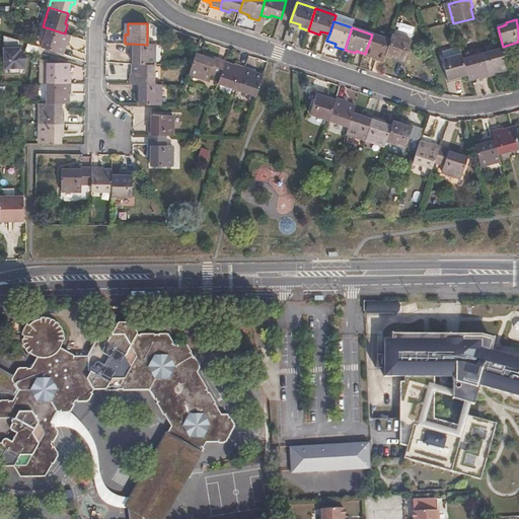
[(49,28),(42,48),(61,54),(65,44),(67,45),(71,35),(65,33),(49,28)]
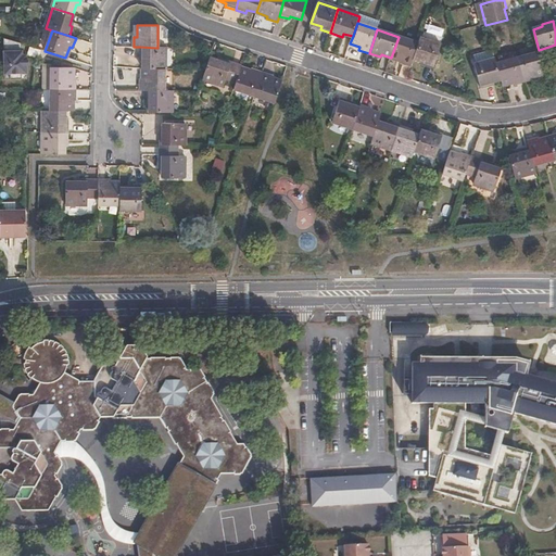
[(401,63),(411,66),(414,59),(418,43),(399,37),(391,58),(402,61),(401,63)]
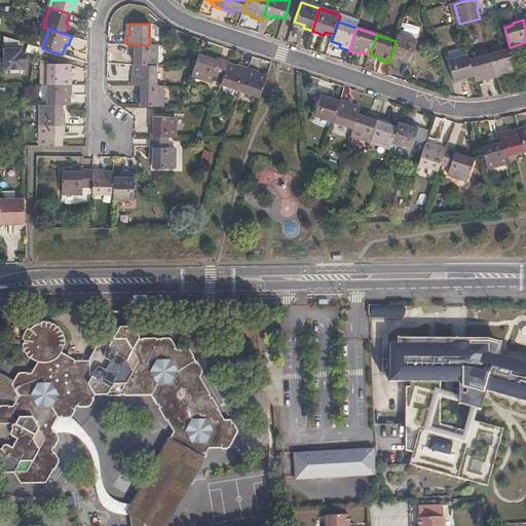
[(36,55),(39,47),(2,36),(3,71),(8,70),(8,75),(20,75),(20,70),(25,70),(25,52),(36,55)]
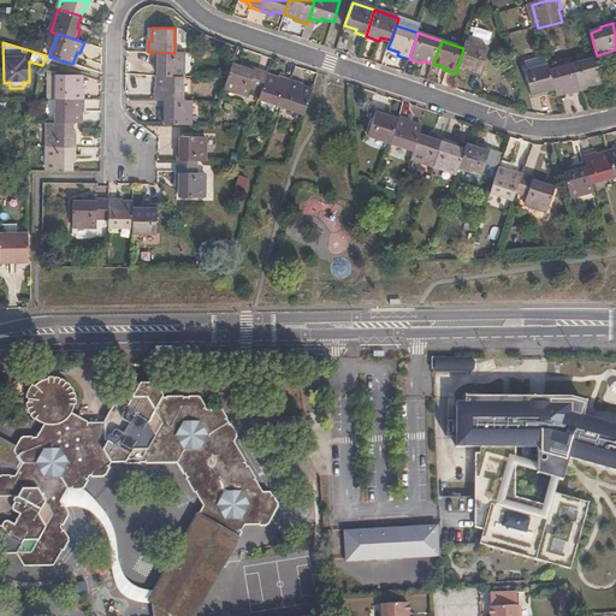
[(463,48),(458,65),(471,69),(469,71),(480,75),(489,49),(466,42),(463,48)]
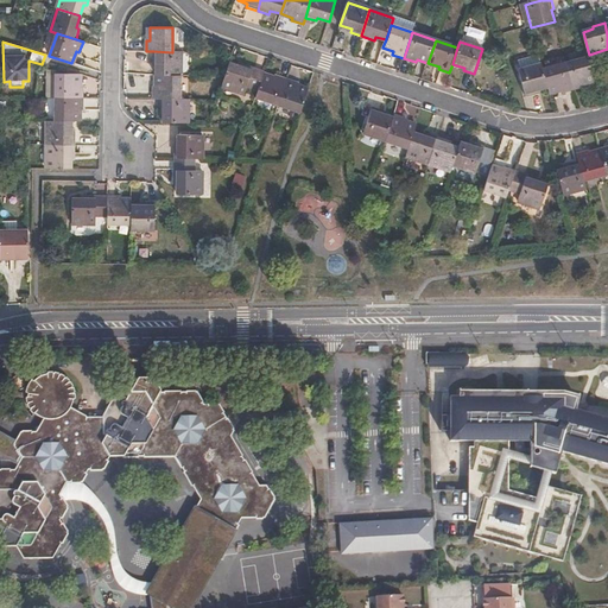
[(179,76),(181,52),(172,52),(153,51),(153,63),(157,63),(157,75),(179,76)]
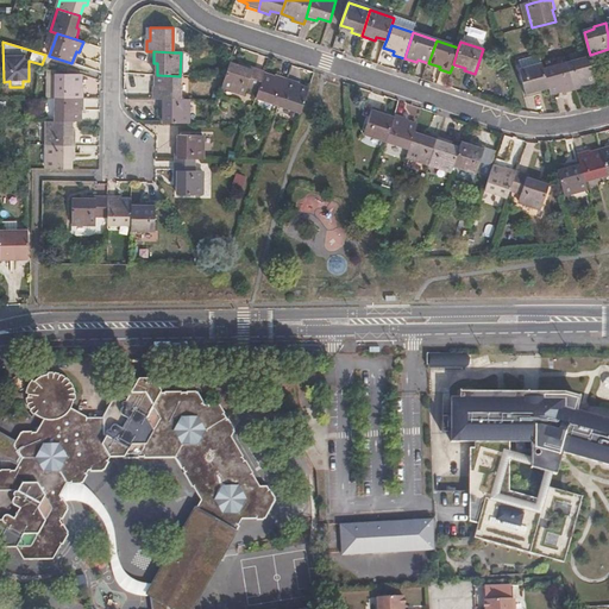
[(538,93),(550,90),(545,73),(541,60),(520,66),(522,73),(520,74),(527,99),(538,95),(538,93)]
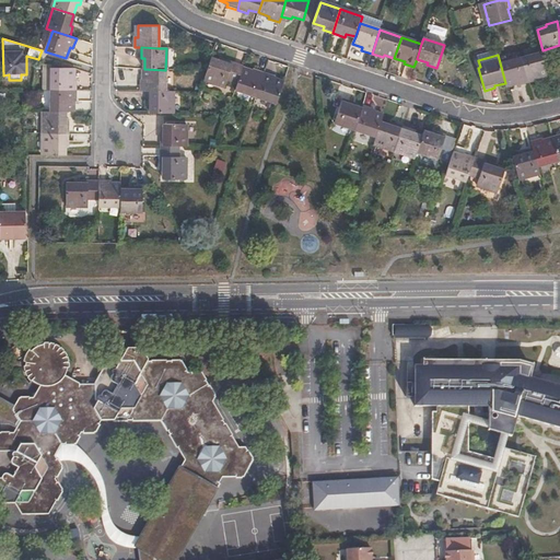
[(522,61),(528,84),(538,82),(538,80),(549,77),(544,55),(522,61)]
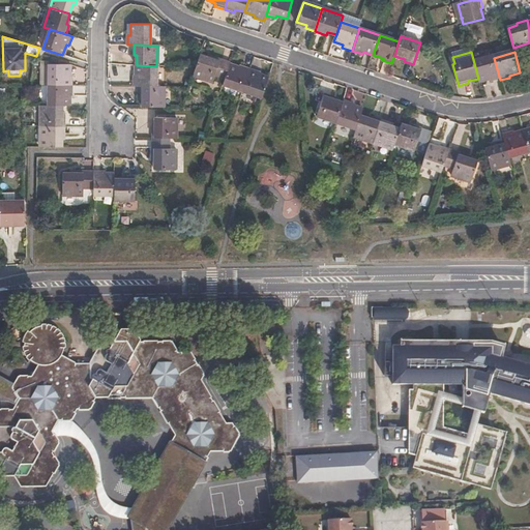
[(209,58),(201,55),(197,66),(194,75),(214,82),(216,77),(225,80),(230,66),(231,63),(210,56),(209,58)]
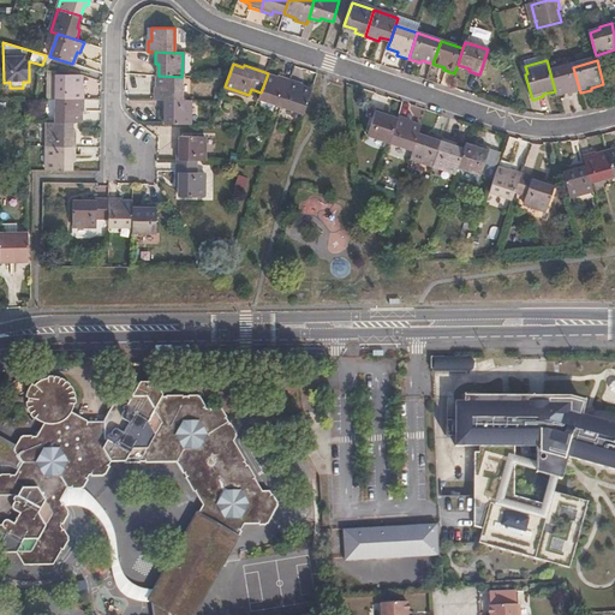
[(555,91),(556,97),(568,94),(568,96),(580,93),(573,67),(550,73),(555,91)]
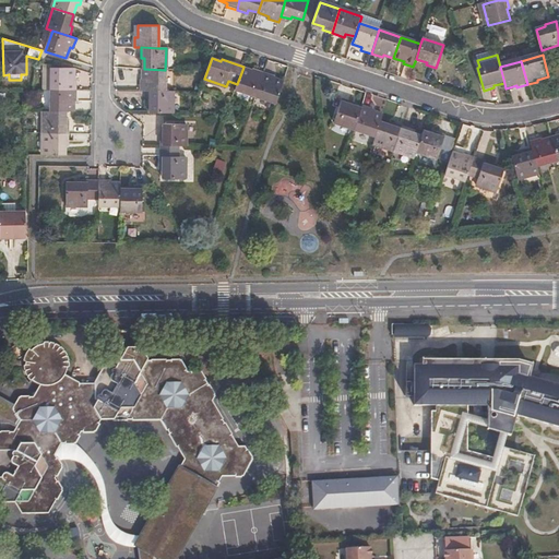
[(55,67),(55,90),(79,90),(79,79),(75,78),(75,67),(55,67)]
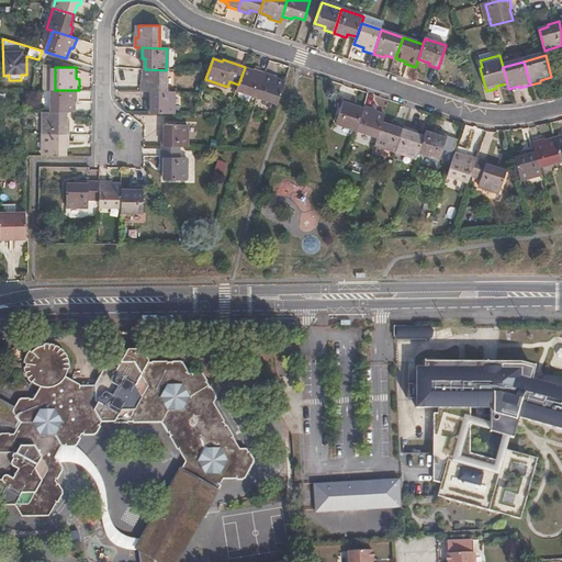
[(166,91),(166,70),(145,69),(144,81),(142,81),(141,91),(149,91),(166,91)]
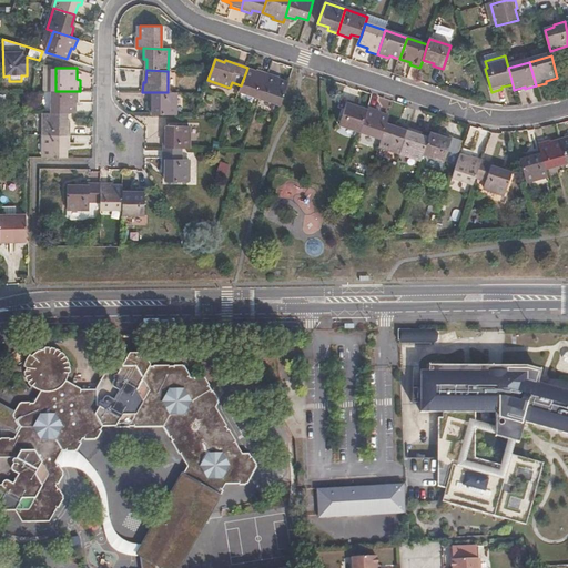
[(261,98),(269,74),(259,71),(257,74),(246,71),(241,85),(240,91),(261,98)]
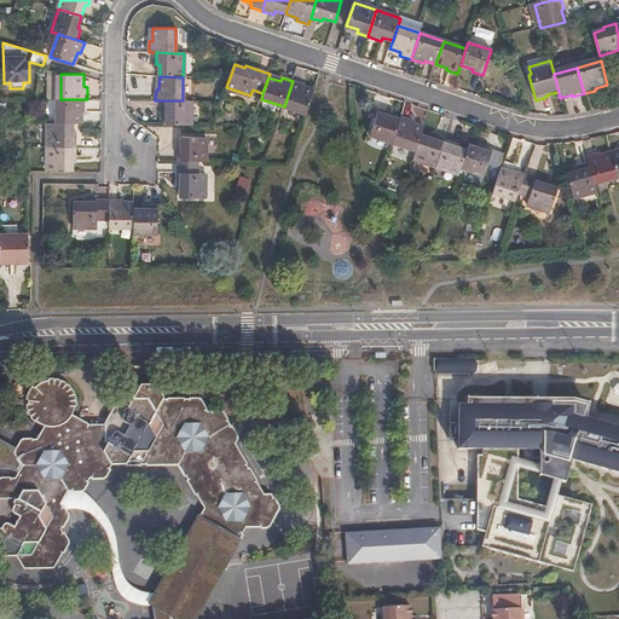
[(307,115),(316,92),(304,88),(305,85),(293,81),(284,106),(307,115)]
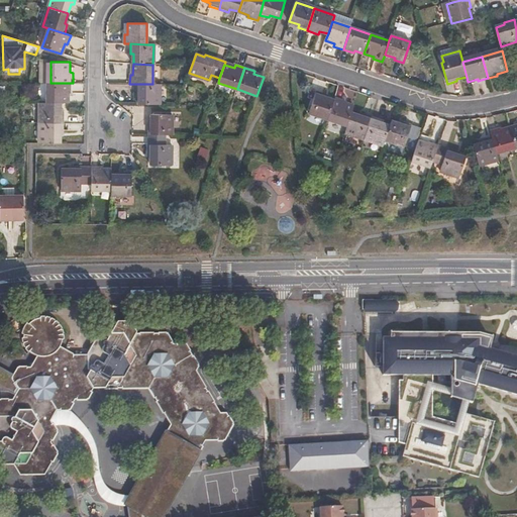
[(50,83),(49,103),(64,103),(70,103),(70,93),(73,93),(73,83),(50,83)]
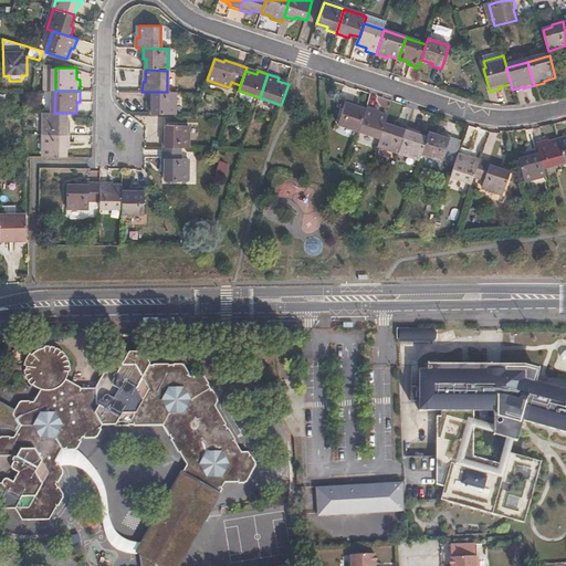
[(154,103),(154,115),(175,115),(175,92),(167,92),(150,92),(149,103),(154,103)]
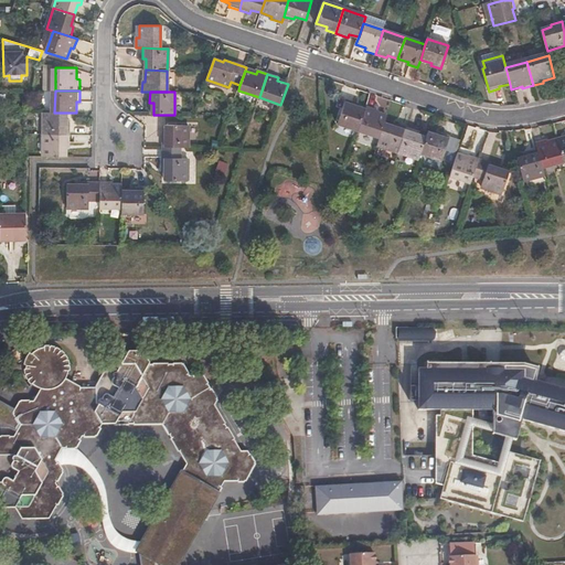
[(38,106),(39,95),(28,95),(28,105),(38,106)]
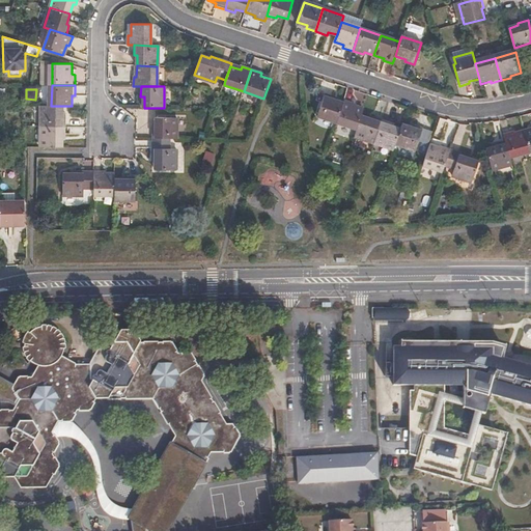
[(337,123),(343,103),(334,100),(334,98),(324,94),(316,117),(337,123)]
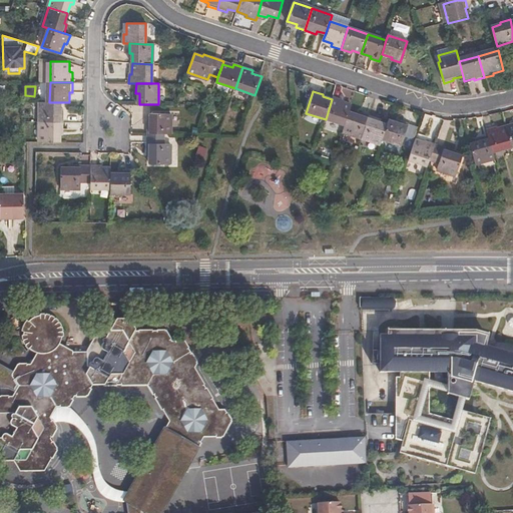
[(345,126),(350,113),(352,106),(342,103),(343,101),(333,97),(332,99),(326,119),(345,126)]
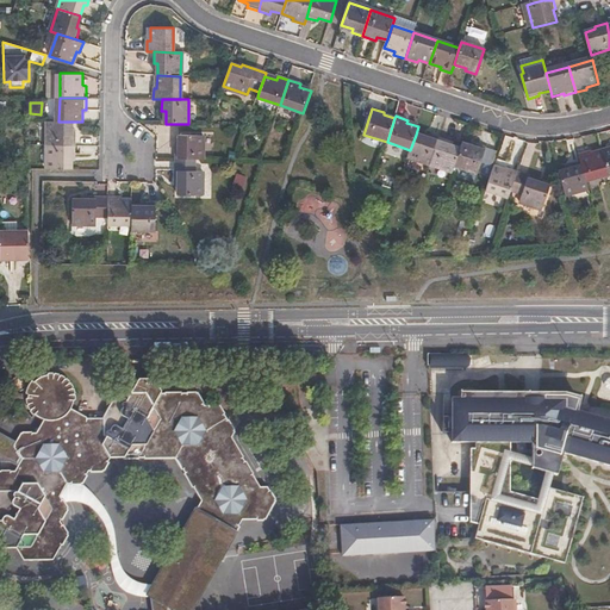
[(50,122),(50,145),(79,145),(79,132),(75,132),(75,122),(58,122),(50,122)]
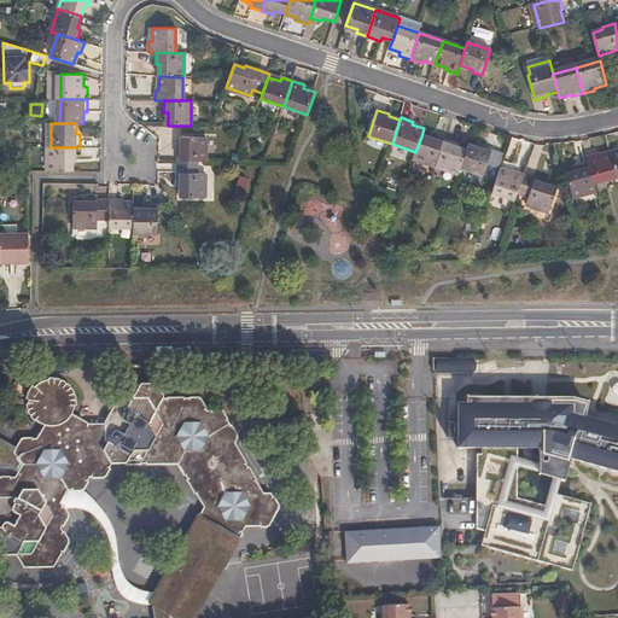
[(436,167),(444,140),(432,136),(431,140),(421,136),(415,152),(413,159),(436,167)]
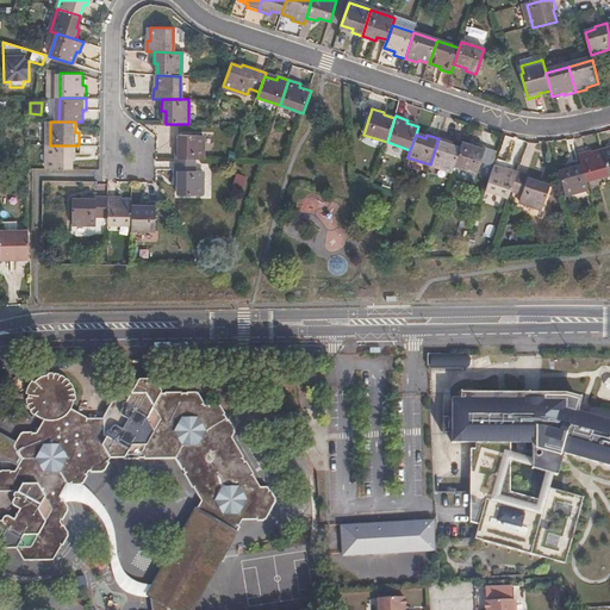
[(182,148),(182,159),(204,160),(209,160),(209,136),(185,136),(185,147),(182,148)]
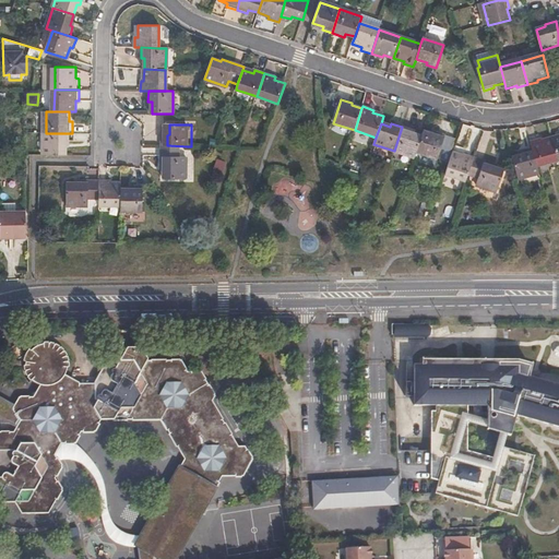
[(417,152),(423,137),(412,133),(413,130),(402,127),(394,151),(416,158),(417,152)]
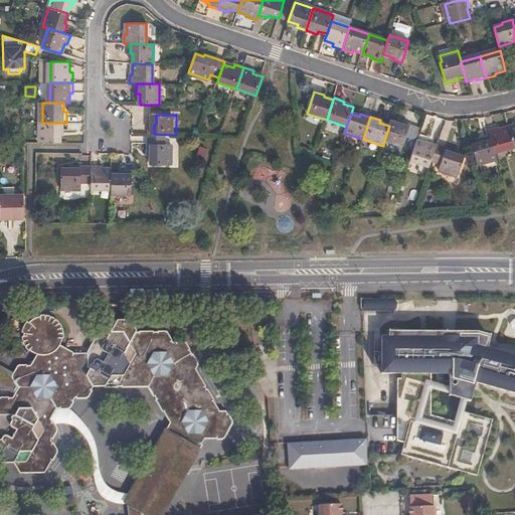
[(401,124),(391,121),(389,126),(384,140),(404,147),(412,124),(402,120),(401,124)]
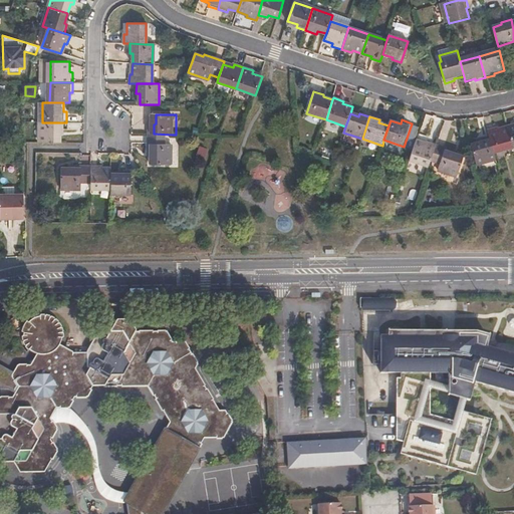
[(42,122),(42,143),(63,143),(63,132),(66,132),(66,122),(42,122)]
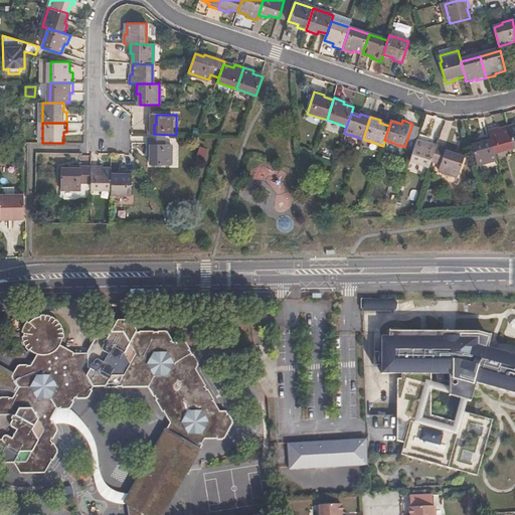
[(514,148),(509,128),(499,131),(498,128),(489,131),(491,138),(495,153),(514,148)]
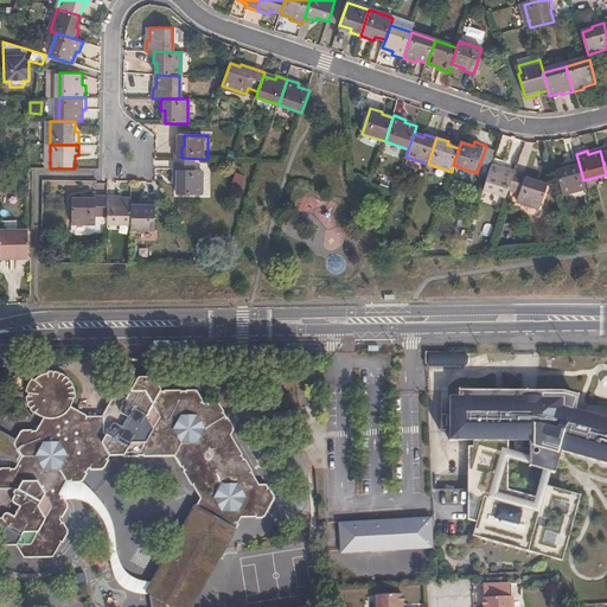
[(203,159),(181,158),(180,181),(184,183),(183,195),(206,196),(208,171),(202,171),(203,159)]
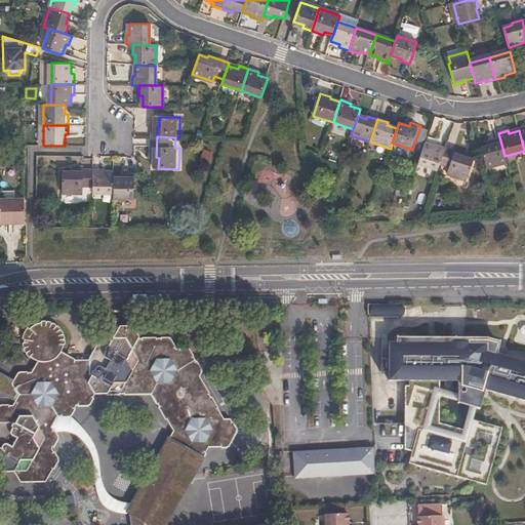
[(442,159),(447,143),(439,138),(438,142),(427,138),(420,158),(440,164),(442,159)]
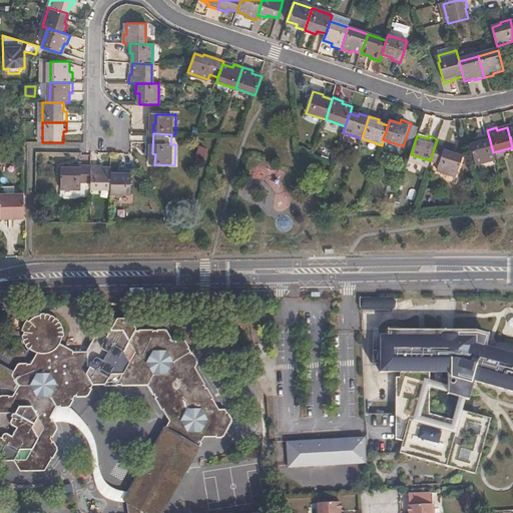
[(479,142),(470,145),(476,164),(495,159),(493,152),(489,137),(479,140),(479,142)]
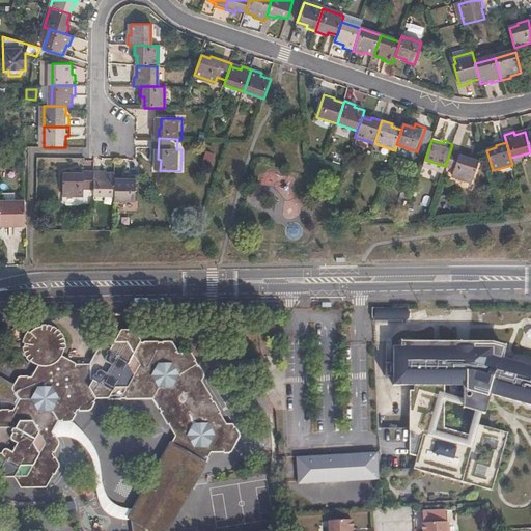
[(473,151),(452,144),(447,161),(456,164),(455,169),(474,176),(481,156),(473,152),(473,151)]
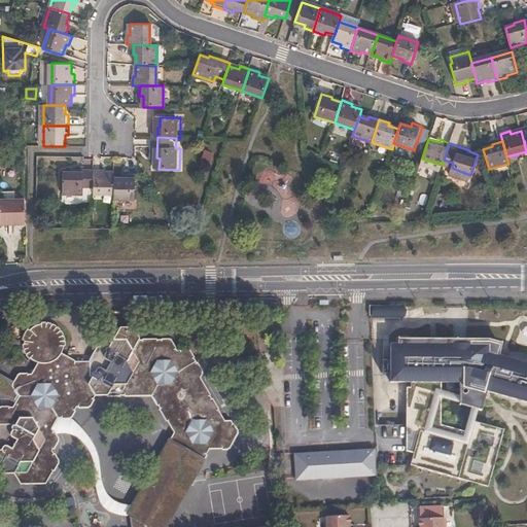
[(200,165),(210,167),(213,152),(204,150),(200,165)]
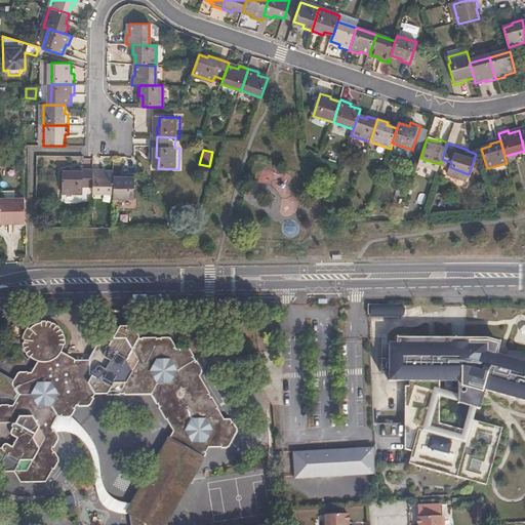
[(255,175),(257,187),(246,203),(253,206),(270,215),(282,226),(283,235),(292,240),(298,235),(301,227),(296,214),(300,204),(292,195),(294,179),(281,171),(270,166),(255,175)]
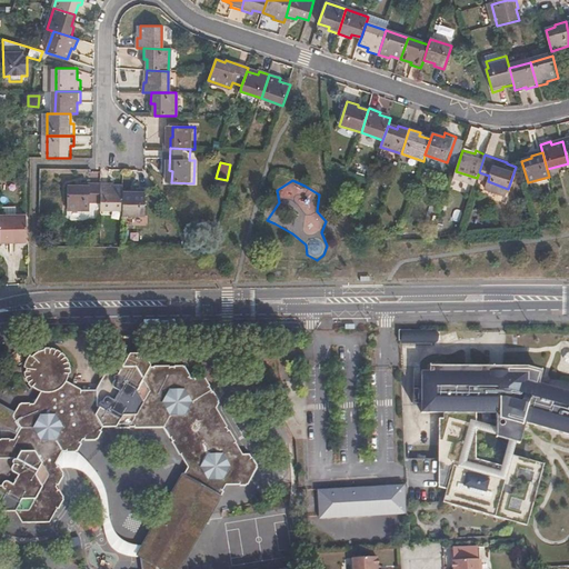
[(100,205),(100,185),(79,185),(79,187),(67,187),(67,209),(89,210),(89,205),(100,205)]
